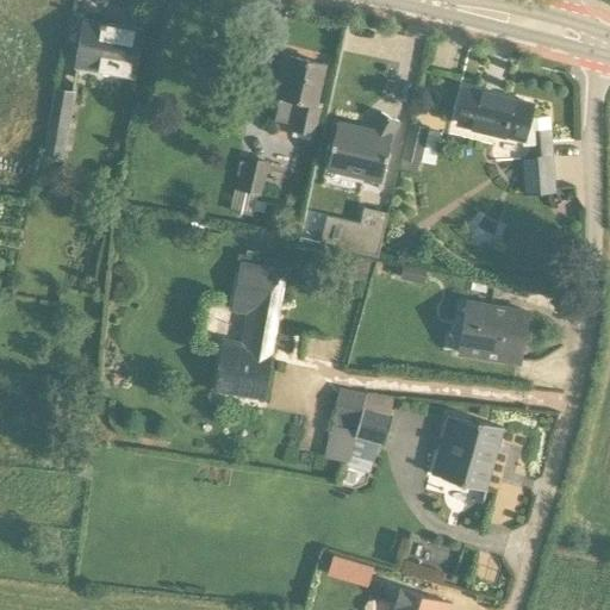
[(134,79),(142,27),(131,26),(131,27),(99,23),(99,20),(81,17),(73,68),(134,79)]
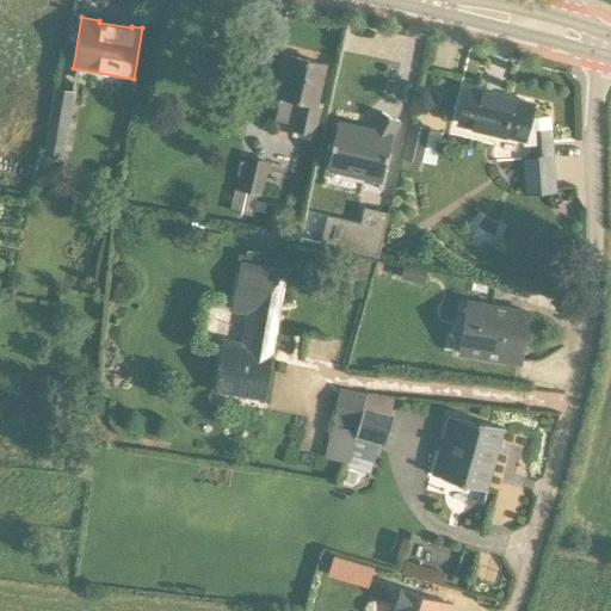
[(323,65),(289,57),(273,121),(290,124),(290,129),(315,135),(322,103),(315,102),(323,65)]
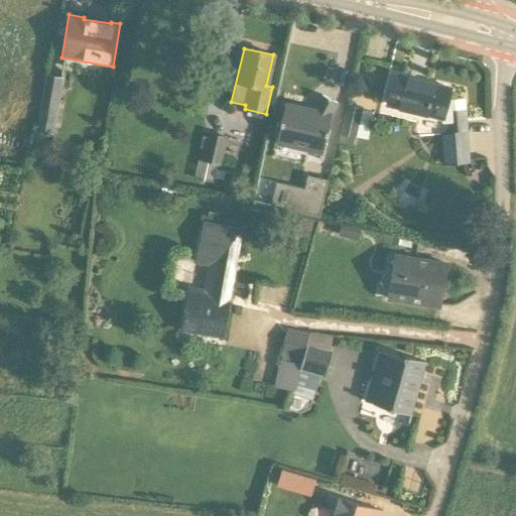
[(45,75),(35,131),(52,133),(62,78),(45,75)]
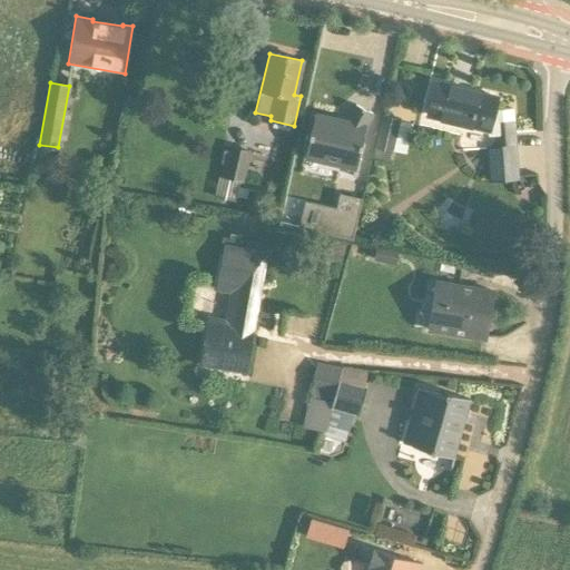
[(488,182),(516,179),(511,109),(494,105),(495,98),(495,97),(435,82),(434,84),(426,117),(492,134),(493,146),(484,146),(488,182)]
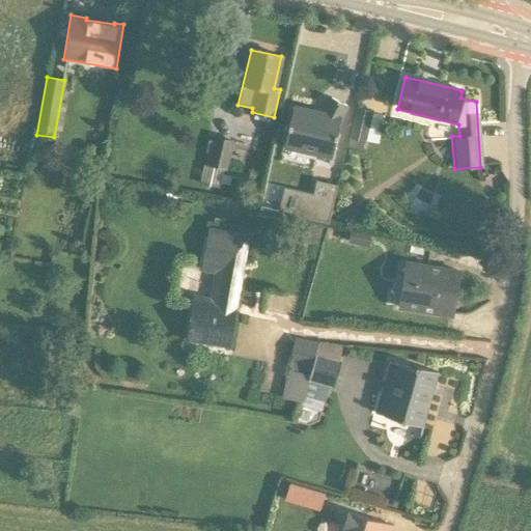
[(294,104),(283,149),(330,159),(339,117),(341,118),(347,108),(328,98),(322,110),(294,104)]
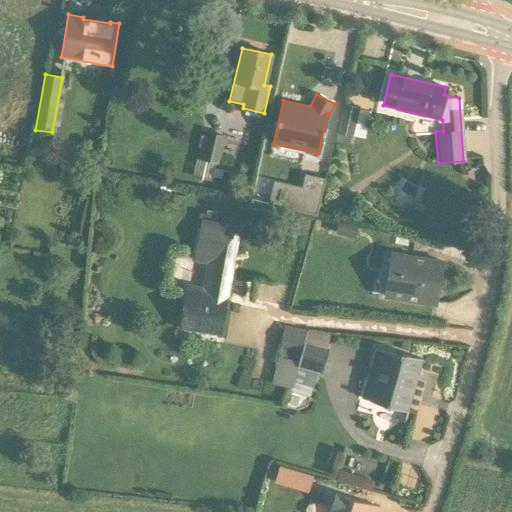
[(369,112),(341,104),(333,142),(348,146),(350,136),(363,139),(369,112)]
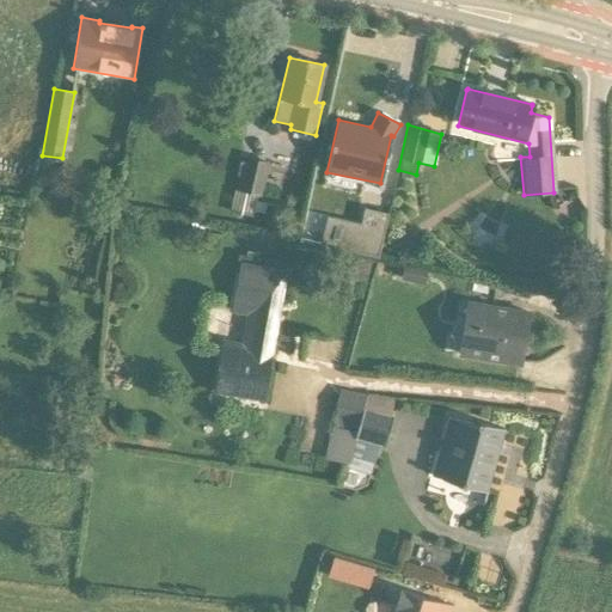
[(245,160),(239,160),(236,175),(240,176),(238,190),(261,195),(268,163),(245,158),(245,160)]
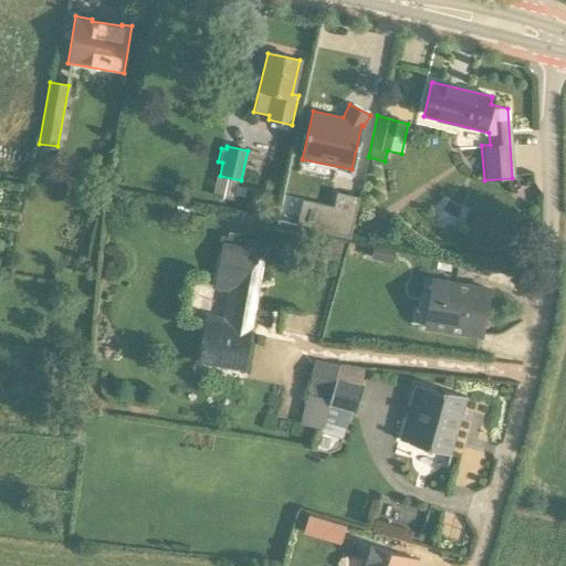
[(325,201),(320,223),(350,231),(359,196),(339,190),(336,205),(325,201)]
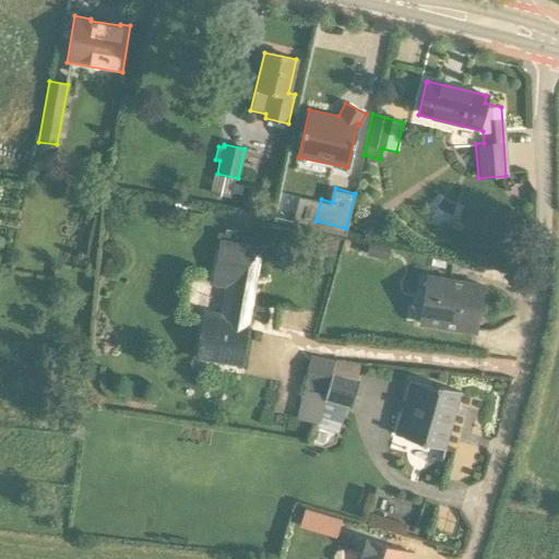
[(321,256),(333,259),(337,241),(325,238),(321,256)]
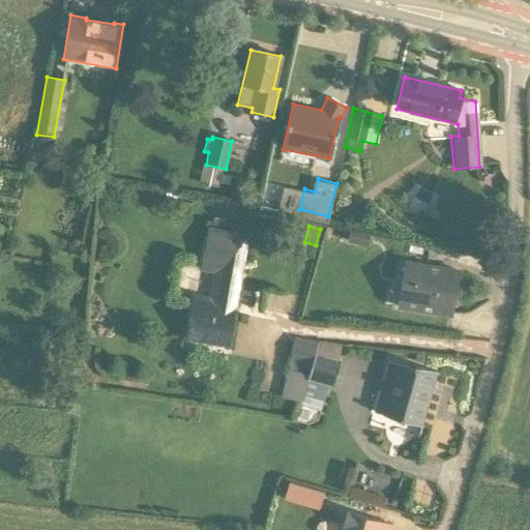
[(192,293),(182,340),(229,348),(248,234),(207,227),(200,271),(211,273),(207,295),(192,293)]
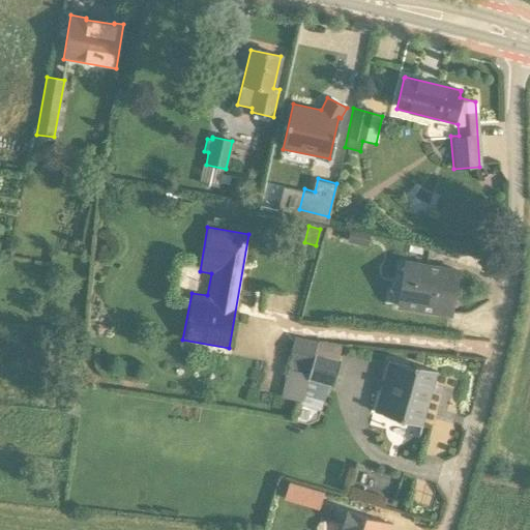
[(366,246),(370,234),(349,229),(346,242),(366,246)]
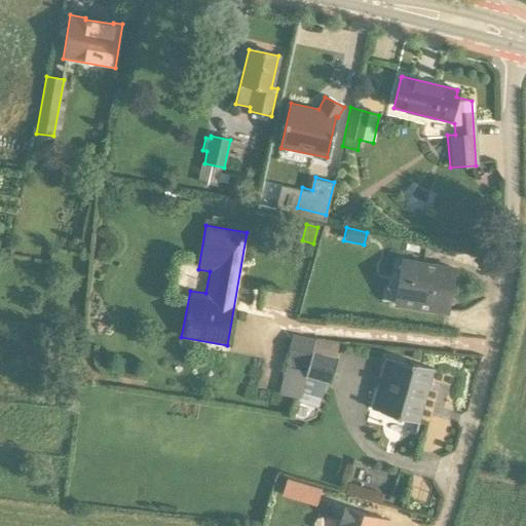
[(401,258),(392,305),(448,315),(455,266),(401,257),(401,258)]
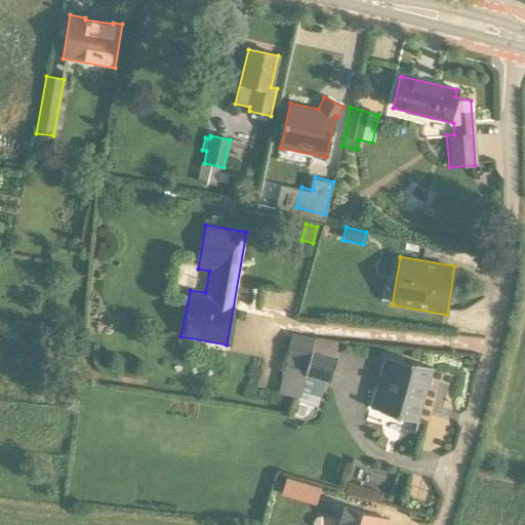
[(305,370),(314,339),(291,334),(283,366),(305,370)]
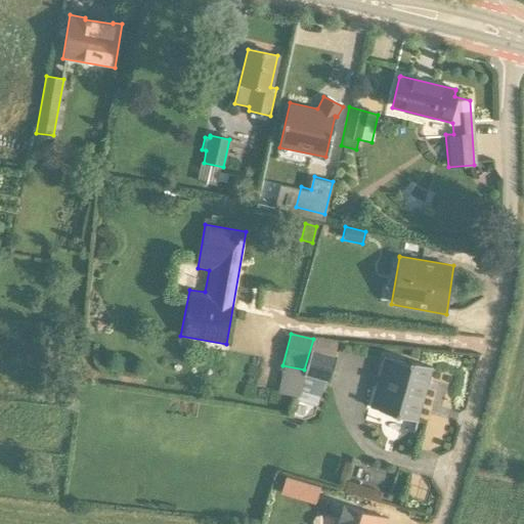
[(334,356),(336,341),(313,339),(304,369),(296,397),(295,401),(316,407),(323,381),(328,382),(336,357),(334,356)]
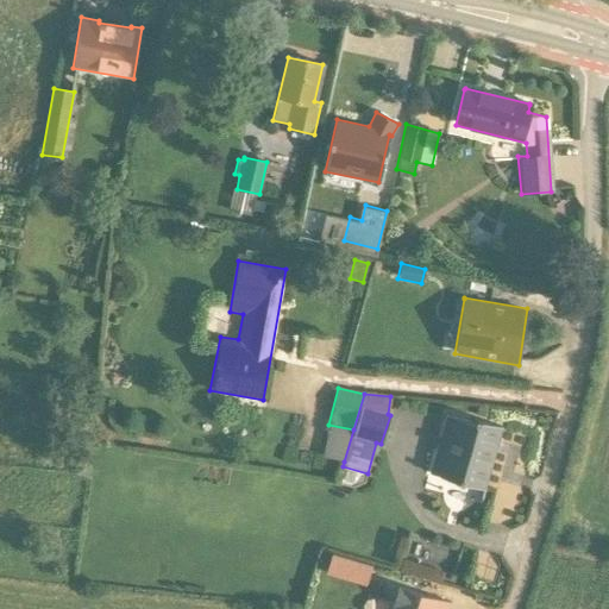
[(484,489),(501,427),(477,420),(476,422),(445,414),(428,473),(484,489)]
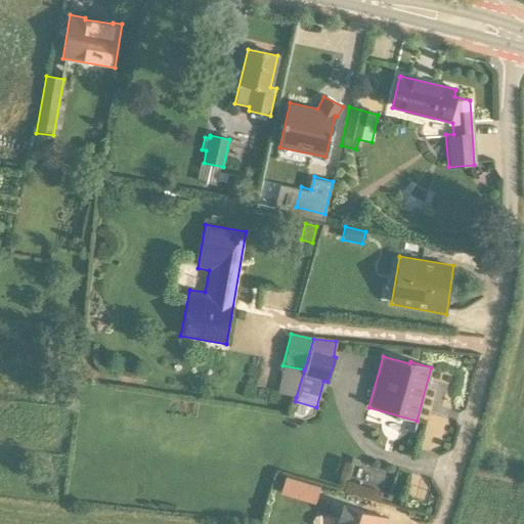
[(296,397),(304,369),(282,365),(276,393),(296,397)]
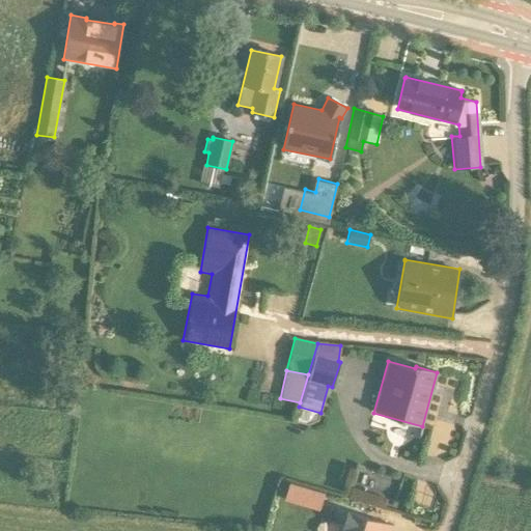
[(290,481),(286,499),(322,507),(326,488),(290,481)]
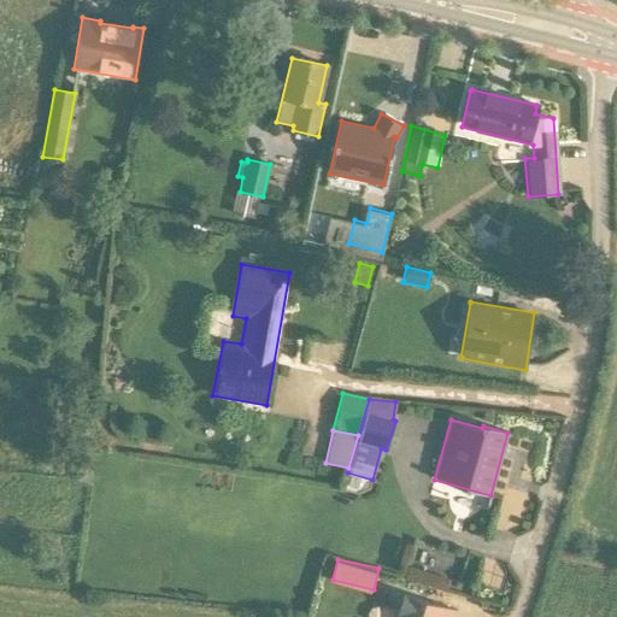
[(383,605),(380,616),(453,616),(456,611),(403,597),(399,610),(383,605)]
